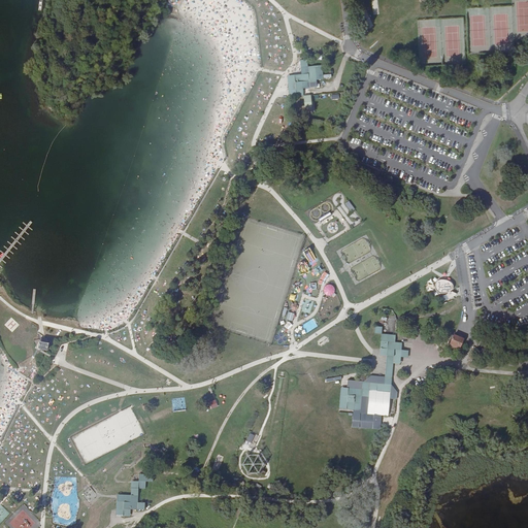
[(323,65),(307,67),(307,60),(300,61),(302,74),(288,76),(290,97),(304,96),(303,89),(318,88),(317,80),(324,79),(323,65)]
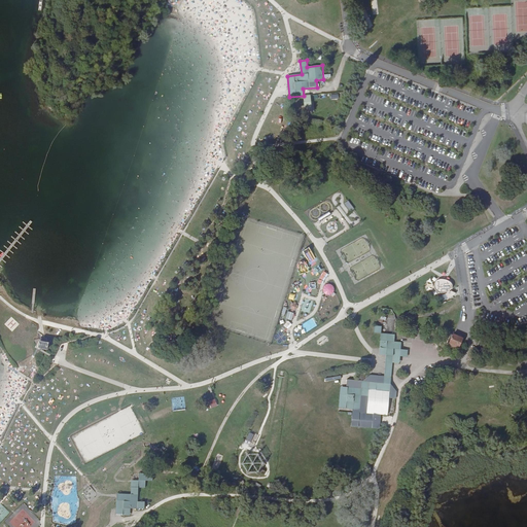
[(348,201),(344,204),(350,212),(354,209),(348,201)]
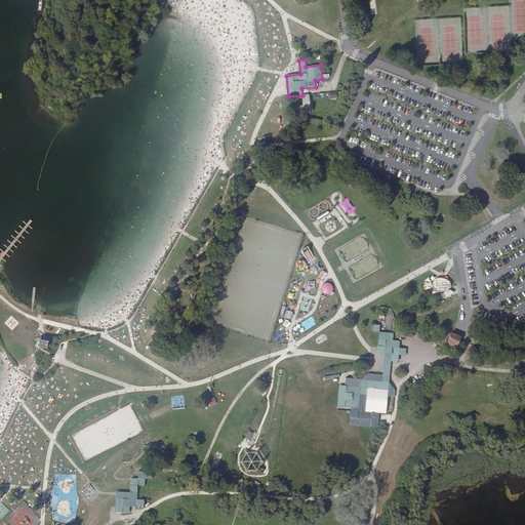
[(437,277),(431,277),(425,282),(421,291),(425,291),(428,294),(431,298),(433,293),(434,293),(434,294),(437,294),(438,293),(444,293),(446,298),(451,297),(454,294),(457,293),(457,286),(451,285),(450,280),(445,278),(443,277),(437,277)]
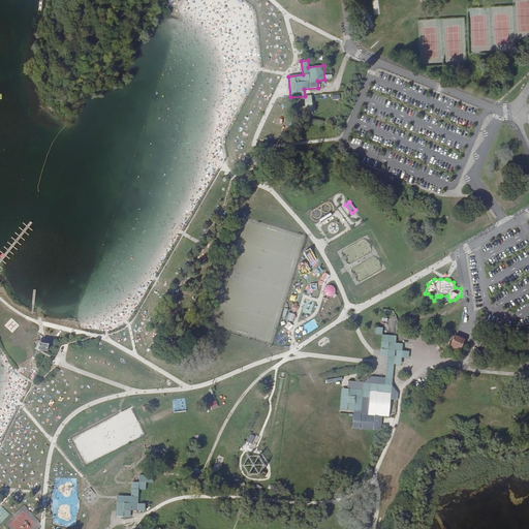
[(325,285),(323,294),(334,297),(336,287),(325,285)]
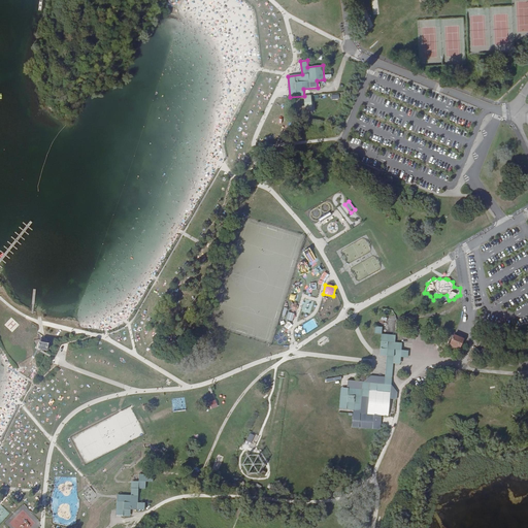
[(299,302),(301,295),(289,291),(287,298),(299,302)]
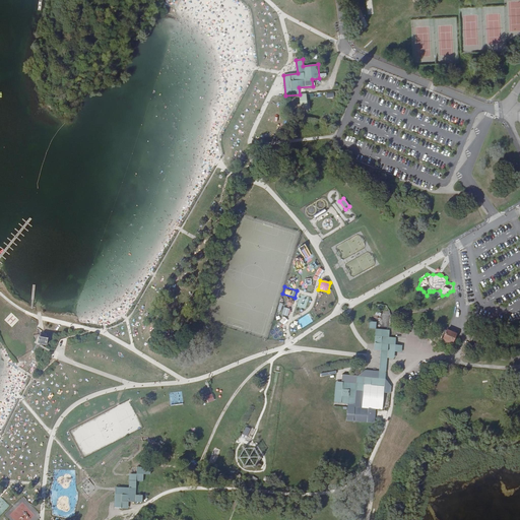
[(284,308),(282,315),(288,317),(290,310),(284,308)]
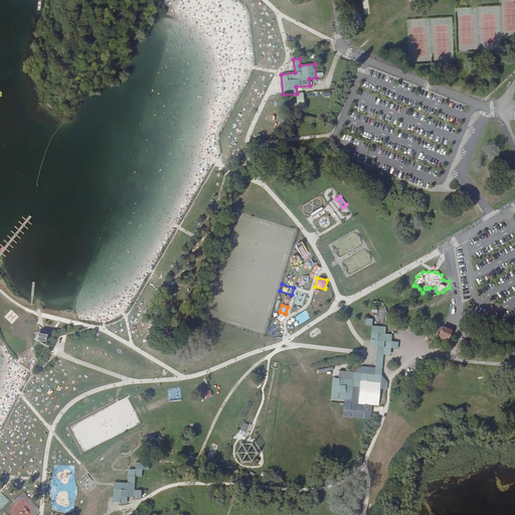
[(11,323),(14,319),(15,320),(18,316),(11,311),(5,317),(11,323)]
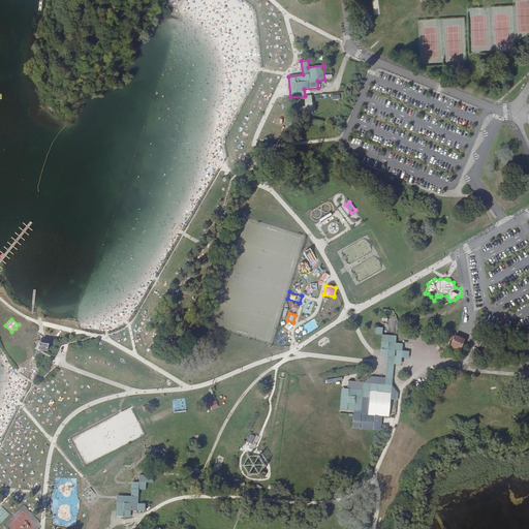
[(288,322),(283,330),(285,332),(291,324),(288,322)]
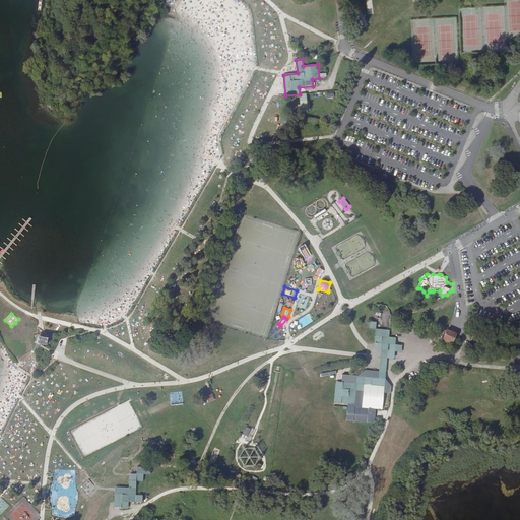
[(396,338),(389,337),(390,330),(377,329),(376,336),(375,350),(381,350),(381,359),(380,372),(386,372),(387,368),(387,359),(394,359),(395,351),(402,352),(402,345),(395,344),(396,338)]
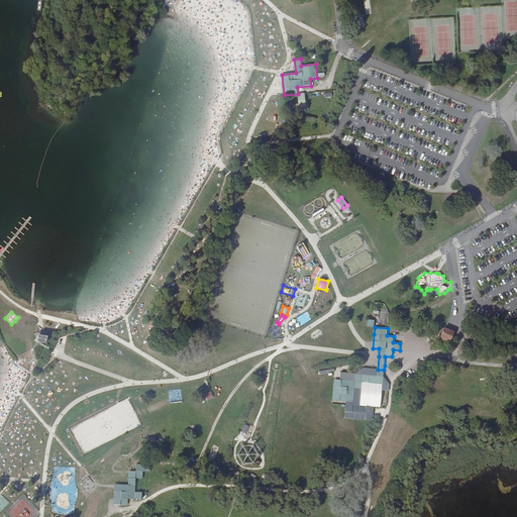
[(454,332),(444,328),(440,339),(449,343),(454,332)]
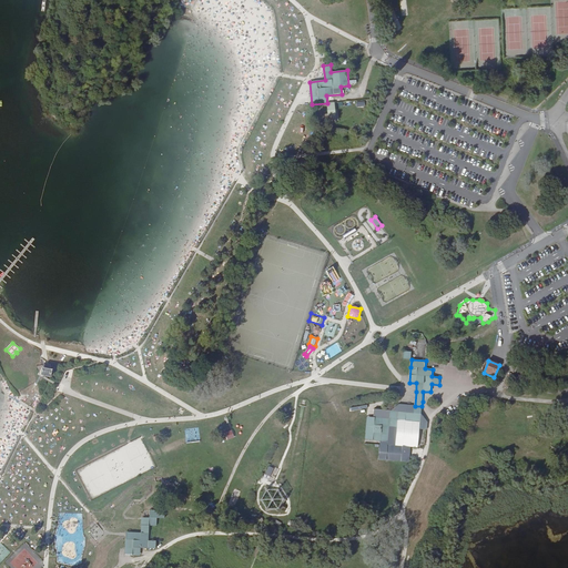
[(47,364),(37,366),(38,375),(42,378),(43,377),(44,376),(51,377),(52,368),(51,364),(47,364)]
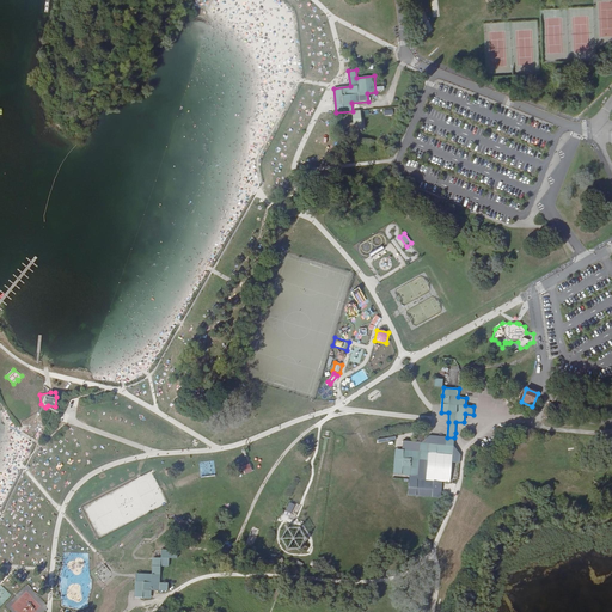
[(565,396),(557,392),(551,408),(561,411),(563,404),(563,403),(565,396)]
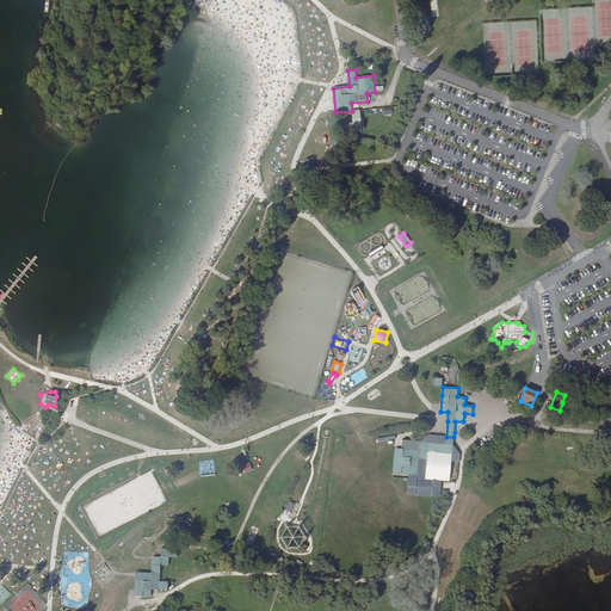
[(454,437),(446,437),(429,434),(420,443),(420,450),(419,460),(427,460),(429,451),(452,454),(454,445),(454,437)]
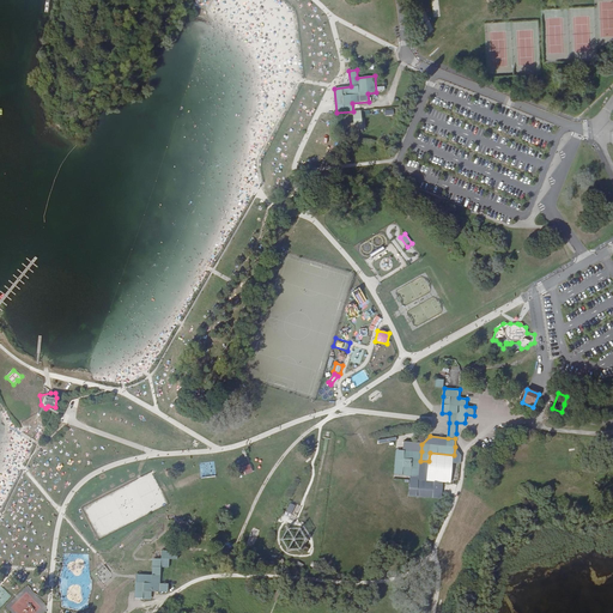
[(420,461),(422,451),(395,450),(394,474),(411,477),(408,497),(442,499),(443,483),(418,480),(420,461)]
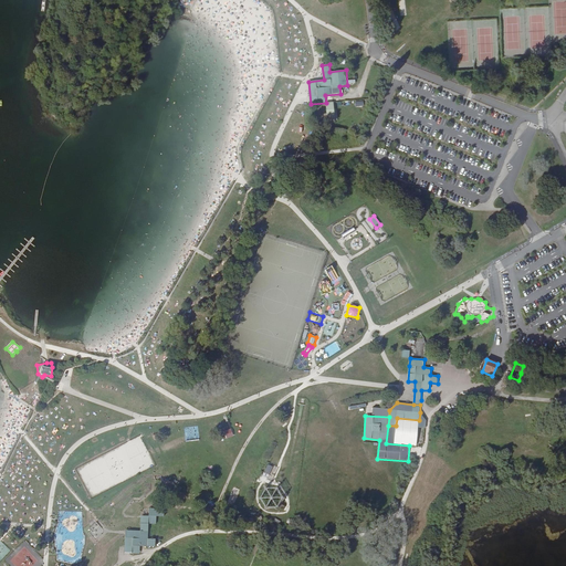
[(233,436),(231,428),(224,431),(227,439),(233,436)]
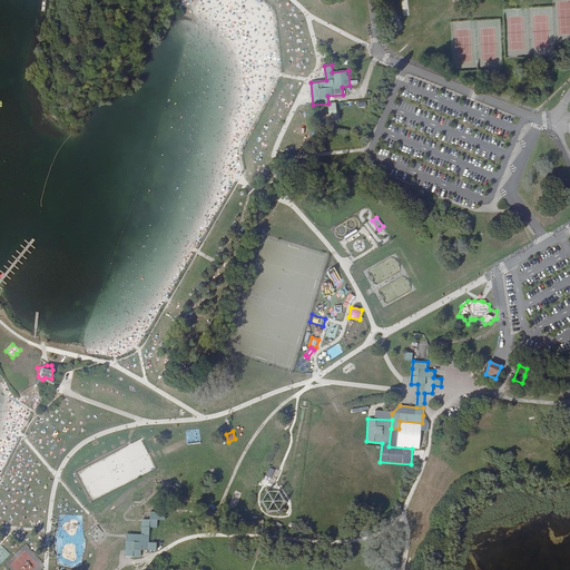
[(276,469),(267,464),(263,473),(265,473),(272,478),(276,469)]
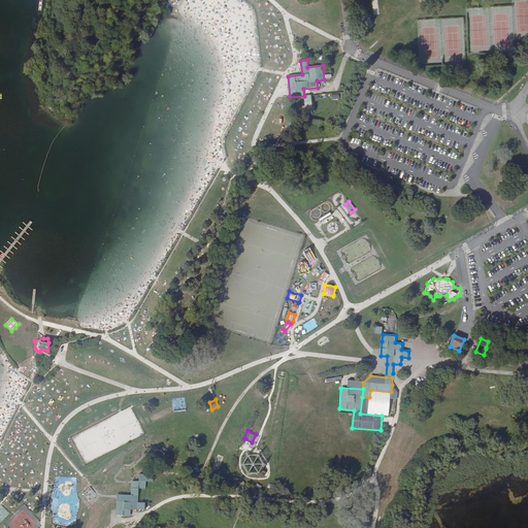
[(218,455),(212,465),(219,468),(224,457),(218,455)]
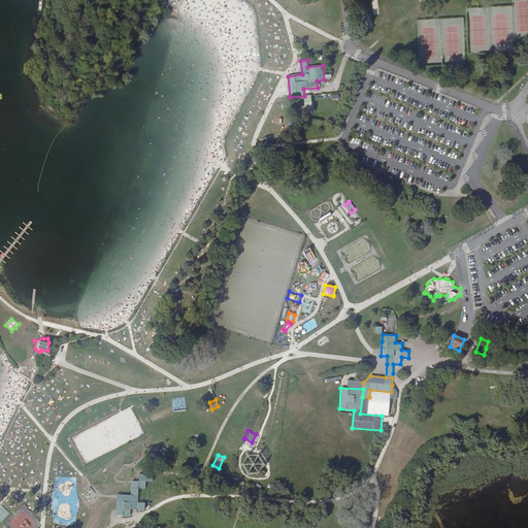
[(254,461),(254,462),(249,464),(252,473),(261,470),(259,464),(257,460),(254,461)]
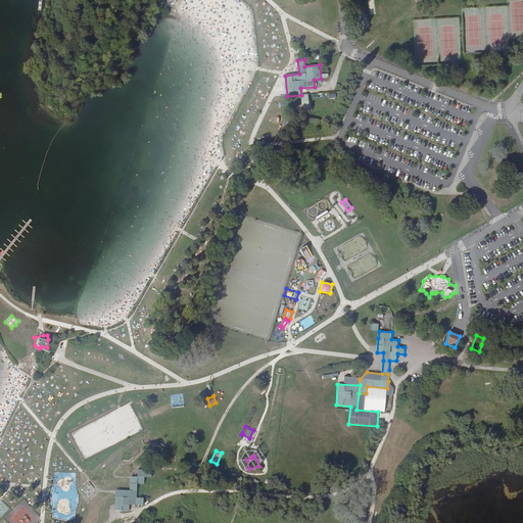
[(144,478),(144,471),(139,470),(139,478),(131,477),(131,491),(116,490),(116,493),(116,512),(130,512),(130,505),(125,505),(125,498),(133,498),(133,482),(144,482),(144,480),(141,480),(141,478),(144,478)]
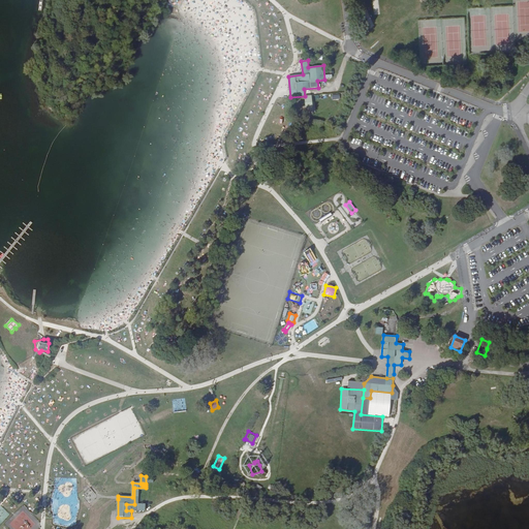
[(155,476),(146,476),(146,484),(143,484),(143,486),(146,486),(146,488),(134,488),(134,504),(126,504),(126,510),(131,510),(146,511),(146,505),(139,504),(139,490),(147,491),(147,484),(154,484),(155,476)]
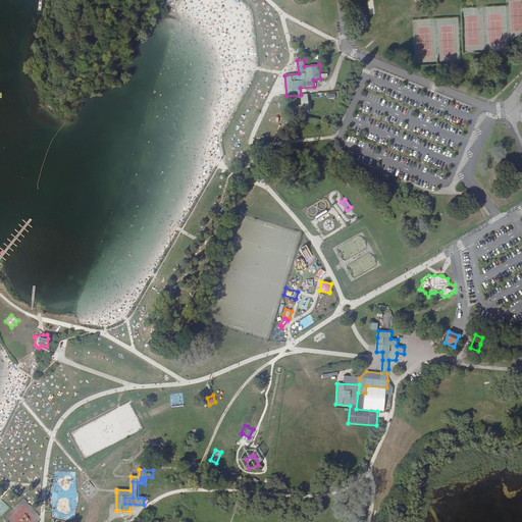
[(81,488),(88,497),(96,489),(89,481),(81,488)]
